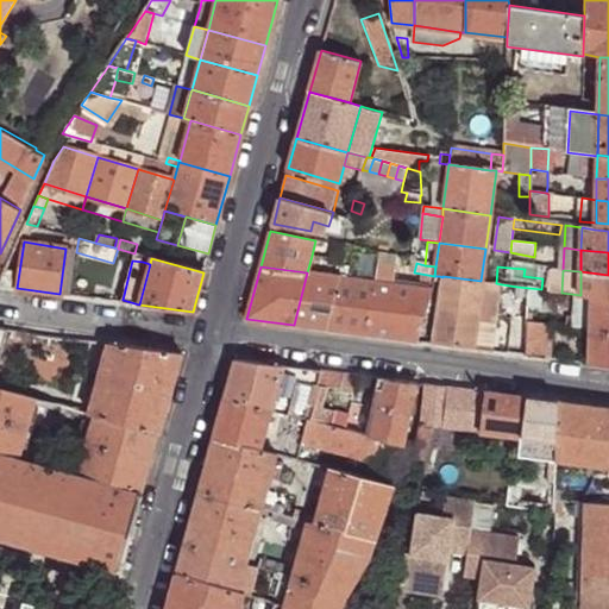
[(608,299),(608,275),(581,271),(581,295),(591,296),(608,299)]
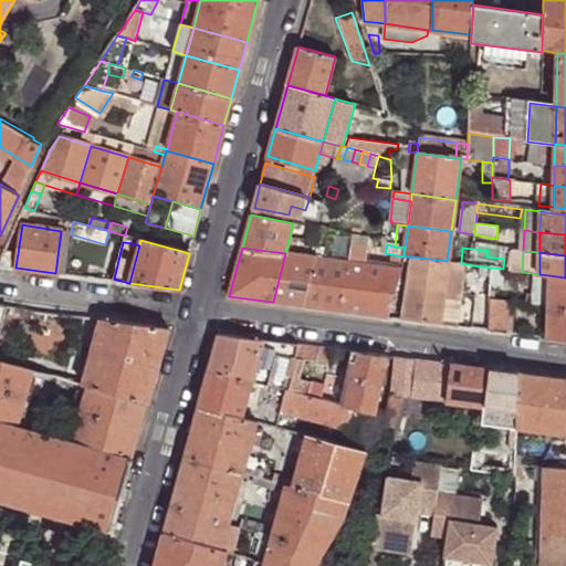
[(273,302),(305,306),(314,258),(285,253),(273,302)]
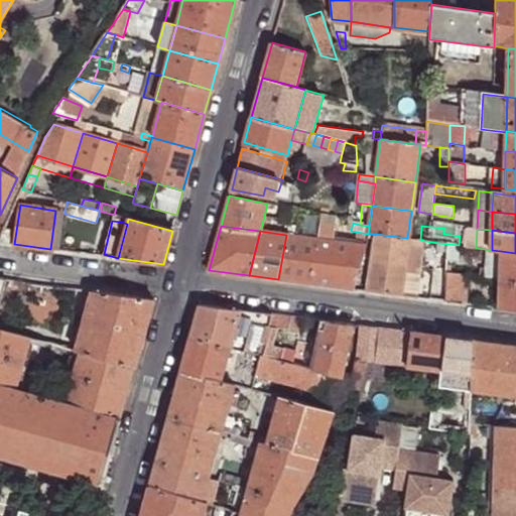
[(420,240),(407,238),(375,234),(375,235),(367,291),(417,297),(418,284),(404,282),(406,268),(420,270),(425,241),(420,240)]
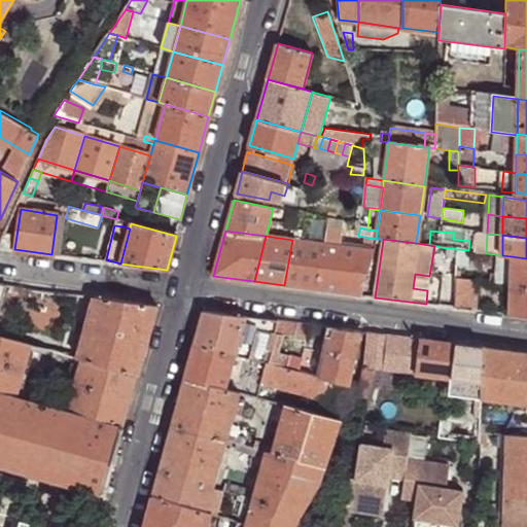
[(284,285),(314,289),(323,244),(292,240),(284,285)]
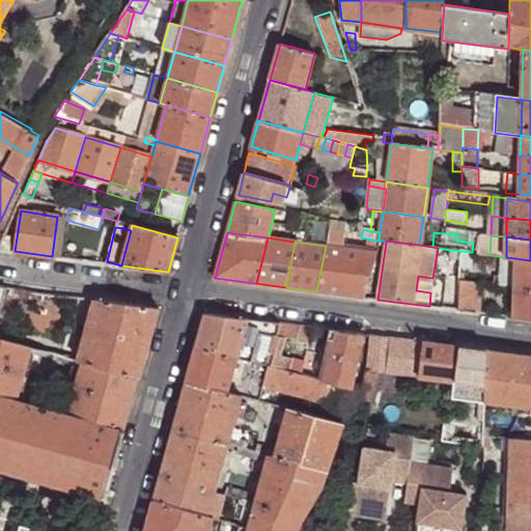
[(316,291),(348,297),(354,273),(339,271),(342,248),(326,246),(316,291)]
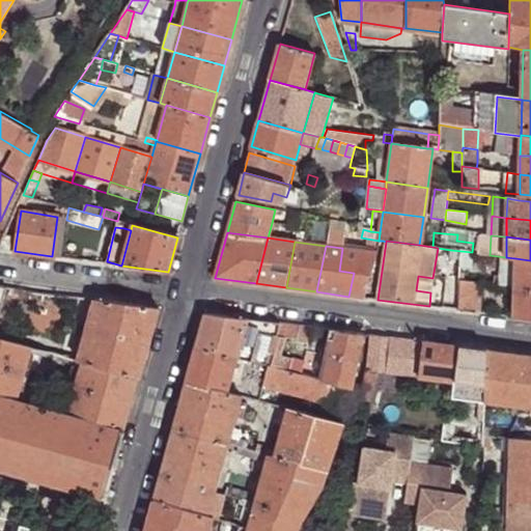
[(348,297),(365,298),(378,253),(371,252),(342,248),(339,271),(354,273),(348,297)]
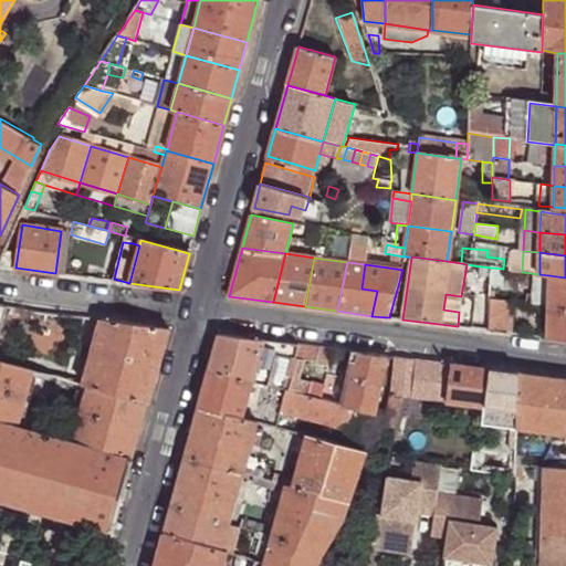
[(492,281),(492,268),(481,266),(480,280),(492,281)]
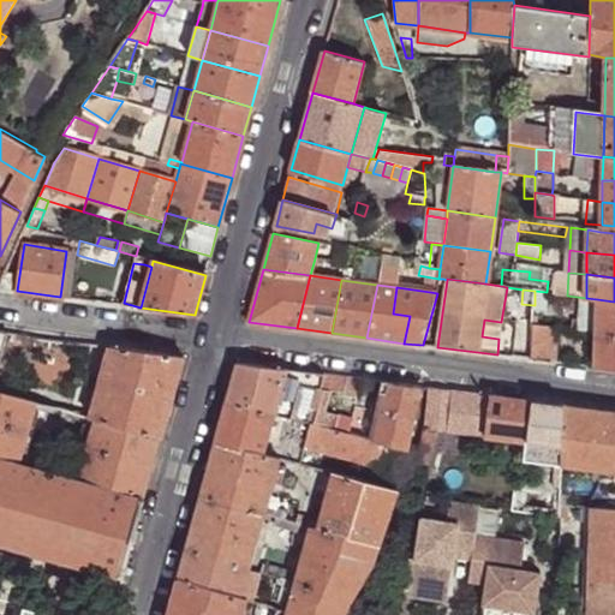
[(547,310),(547,292),(535,291),(535,305),(533,310),(547,310)]
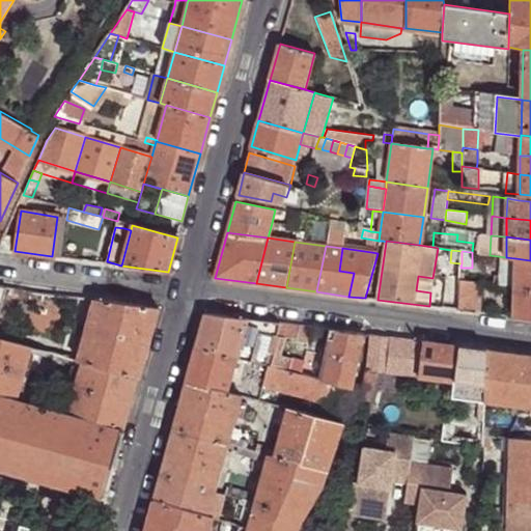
[(515,277),(515,258),(506,257),(506,276),(515,277)]
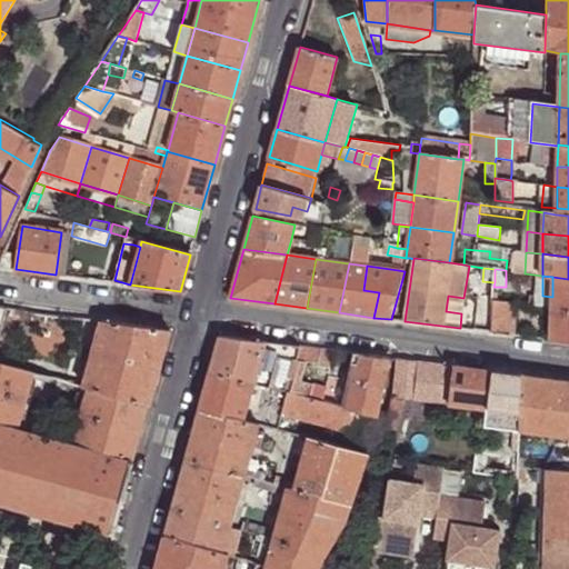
[(568,310),(568,279),(552,277),(552,297),(551,309),(568,310)]
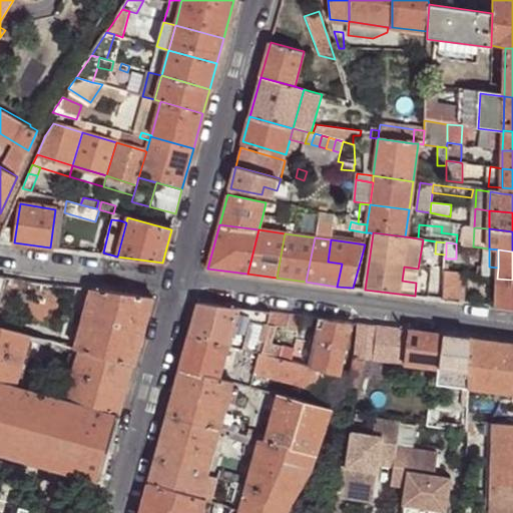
[(478,276),(497,279),(498,268),(489,267),(479,266),(478,276)]
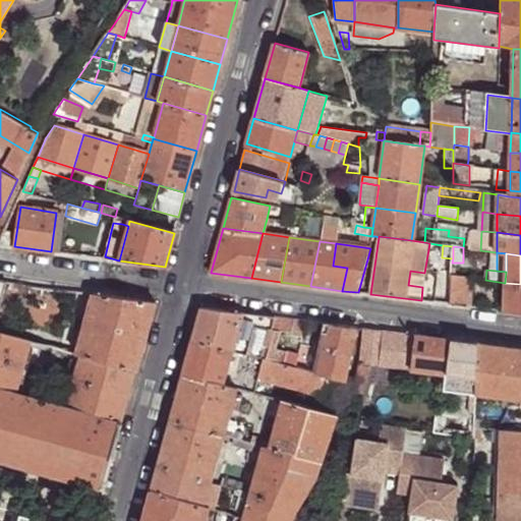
[(422,287),(424,273),(410,271),(408,285),(422,287)]
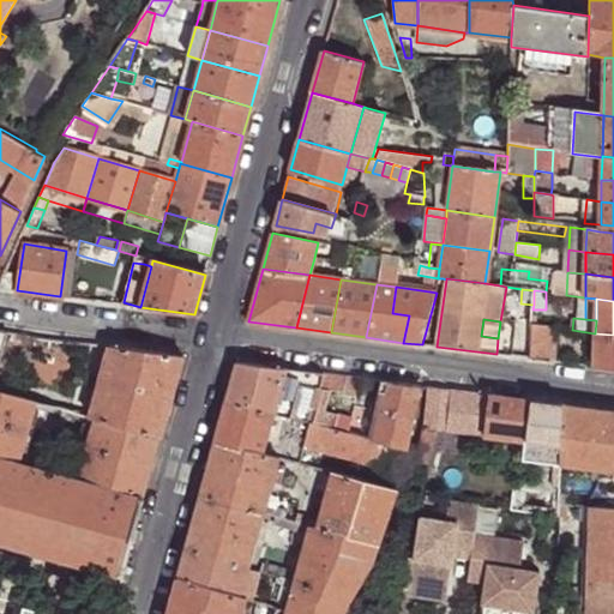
[(557,362),(558,327),(533,325),(533,360),(557,362)]
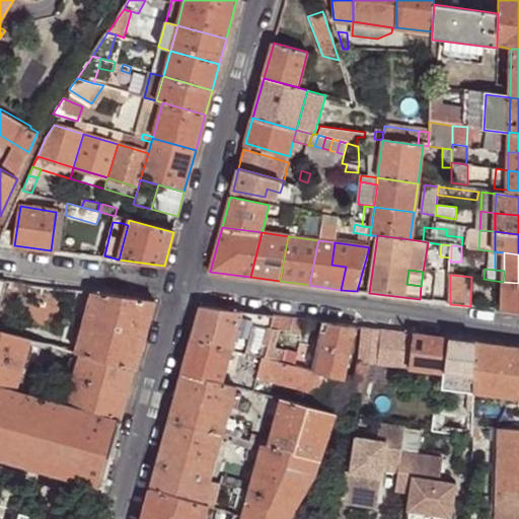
[(503,290),(503,282),(484,279),(484,287),(503,290)]
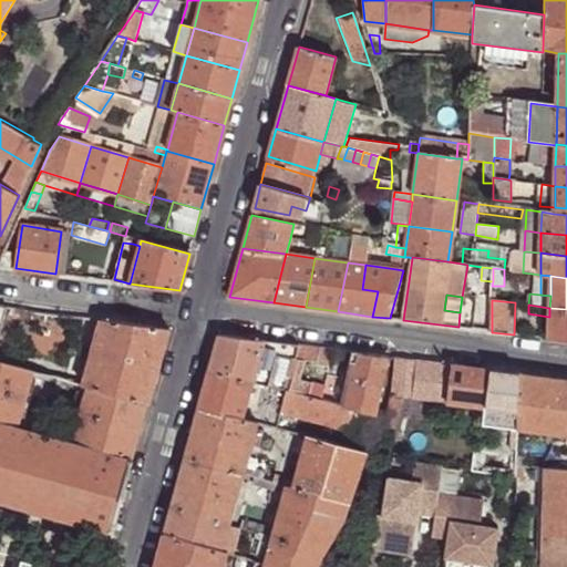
[(566,341),(566,309),(549,308),(549,317),(548,340),(566,341)]
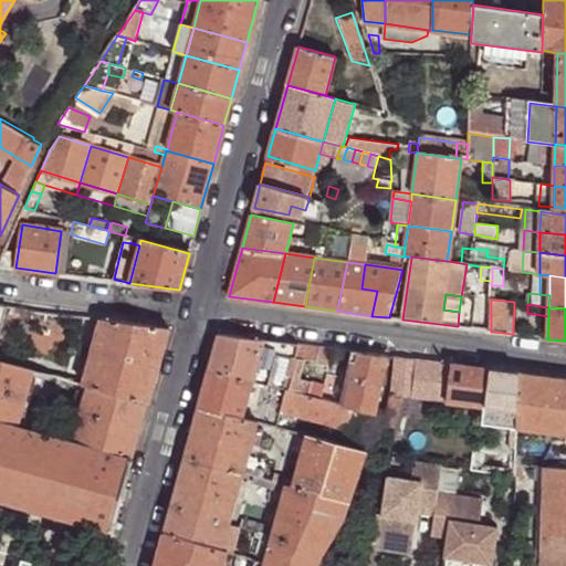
[(103,318),(84,383),(90,384),(147,401),(158,363),(168,327),(103,318)]
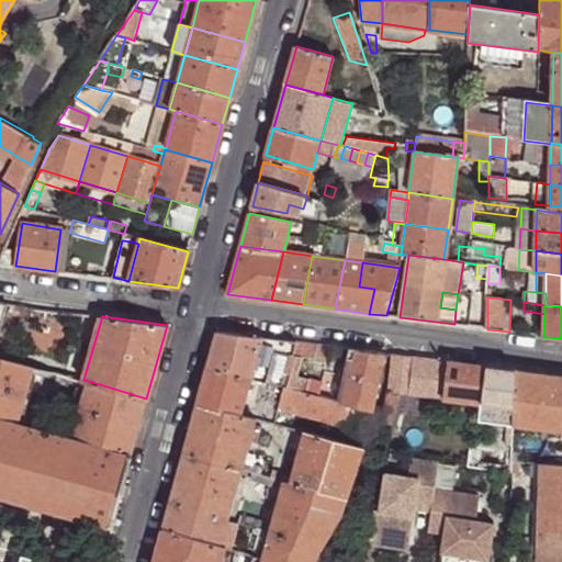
[(206,367),(249,379),(253,367),(260,338),(216,333),(206,367)]
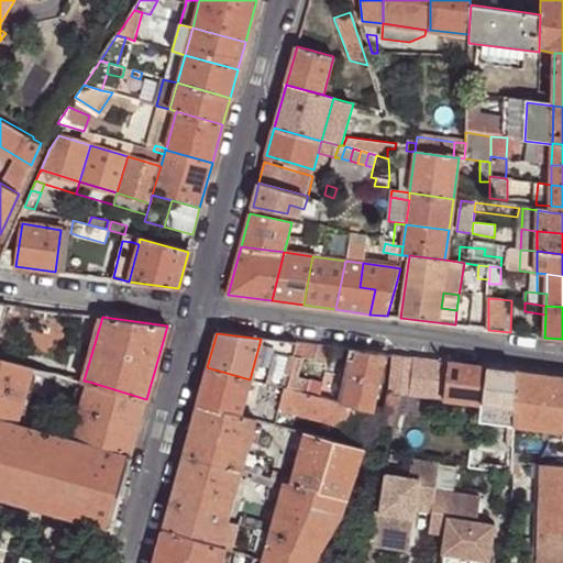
[(296,343),(261,339),(253,367),(269,372),(272,365),(275,353),(294,355),(296,343)]
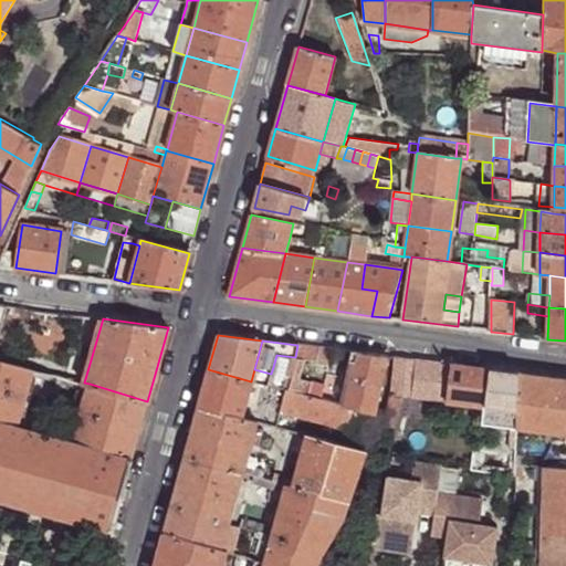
[(320,347),(297,345),(295,357),(317,360),(320,347)]
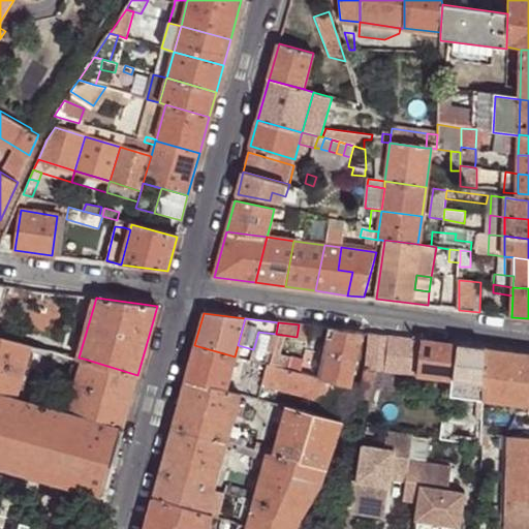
[(310,327),(299,324),(297,337),(297,340),(306,343),(310,327)]
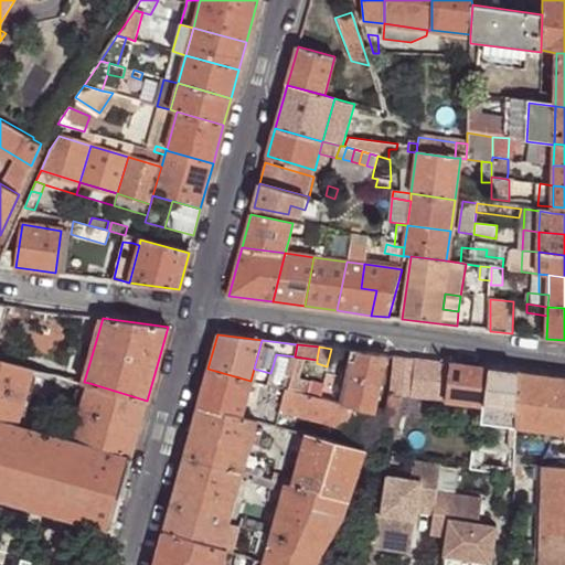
[(339,404),(344,406),(356,352),(351,351),(339,404)]
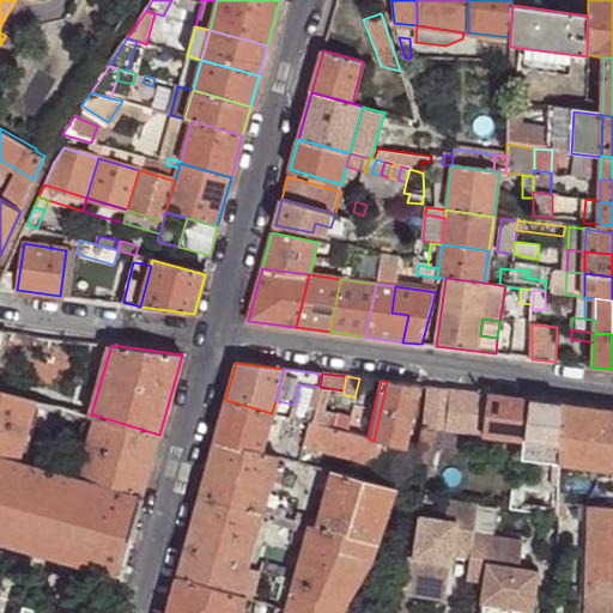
[(374,441),(405,448),(419,387),(387,382),(374,441)]
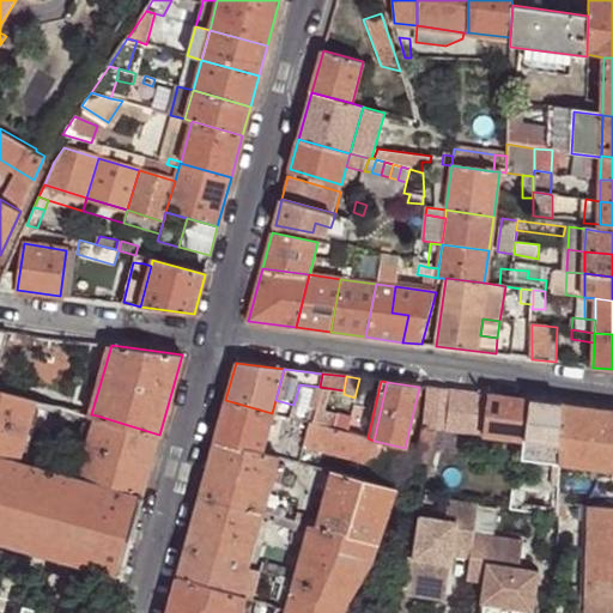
[(450,390),(426,388),(423,428),(435,430),(447,431),(450,390)]
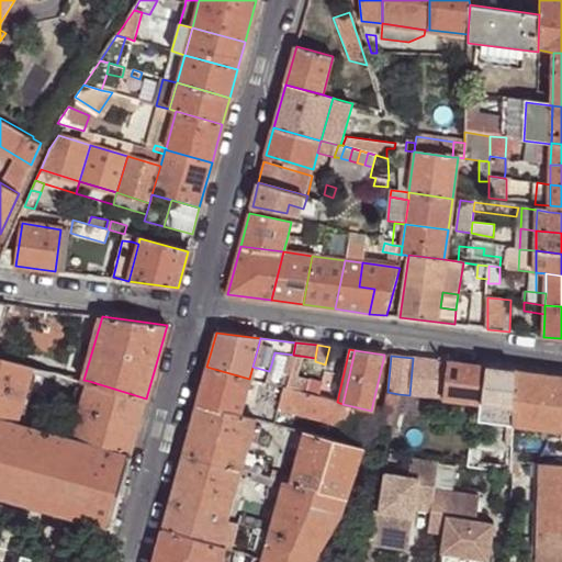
[(0,385),(25,393),(31,372),(32,367),(0,357),(0,385)]
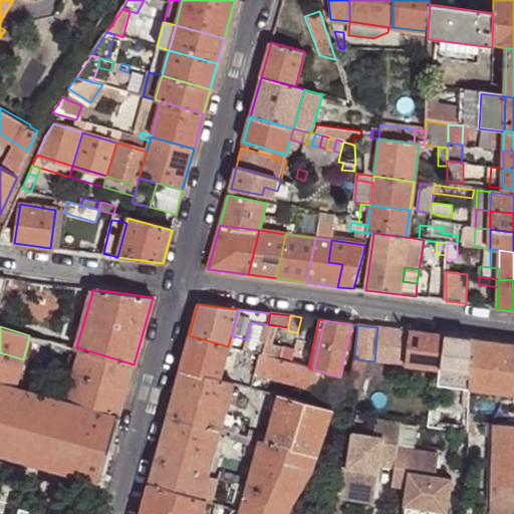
[(445,336),(409,331),(404,365),(440,370),(445,336)]
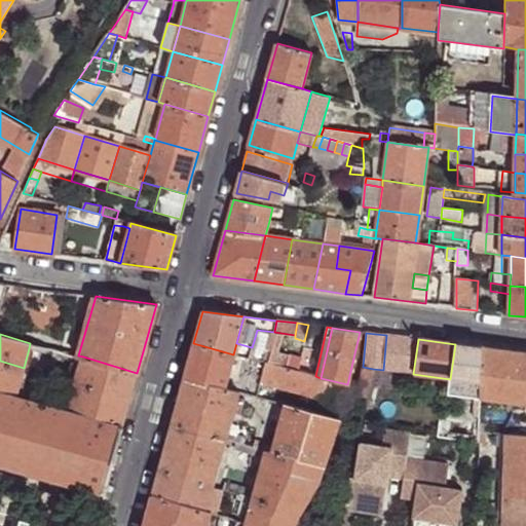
[(264,363),(268,363),(270,351),(271,346),(254,341),(252,347),(250,359),(264,363)]
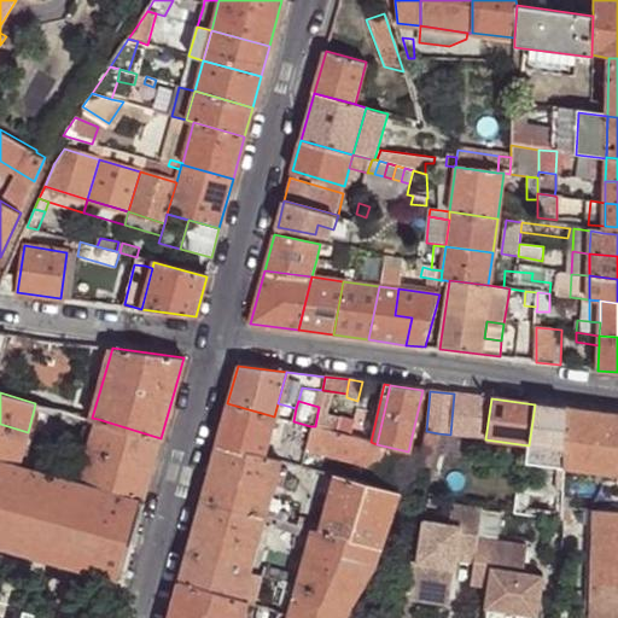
[(263,456),(274,417),(227,403),(216,443),(263,456)]
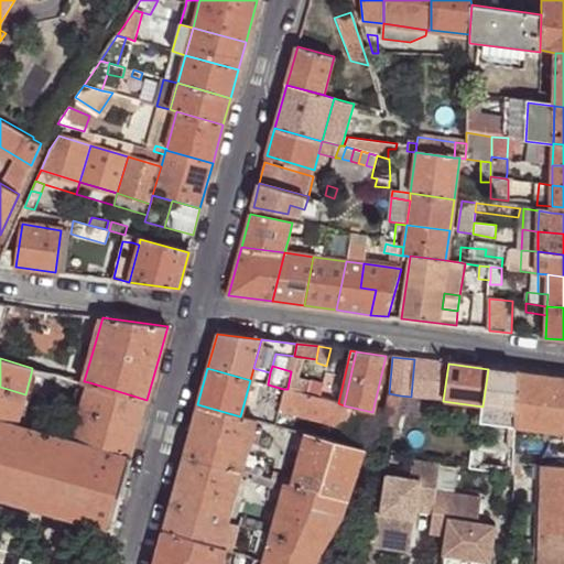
[(262,383),(268,384),(270,372),(253,368),(250,380),(262,383)]
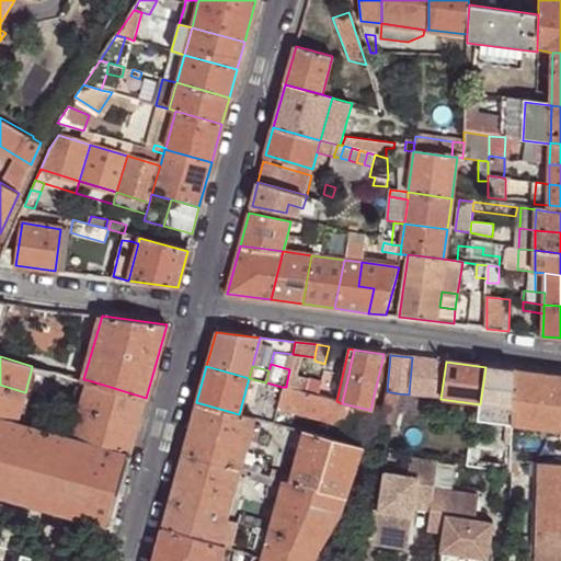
[(514,371),(485,367),(480,404),(488,405),(485,418),(512,420),(514,371)]
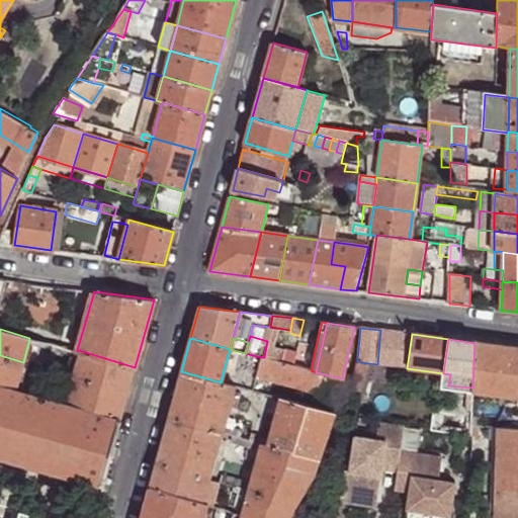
[(517,348),(475,343),(472,387),(472,393),(517,398),(517,348)]
